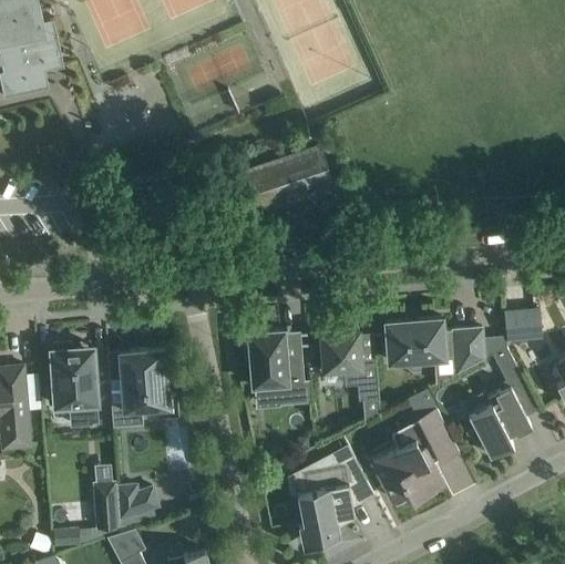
[(65,68),(55,19),(37,23),(31,0),(0,0),(0,50),(4,73),(0,74),(6,99),(51,89),(47,72),(65,68)]
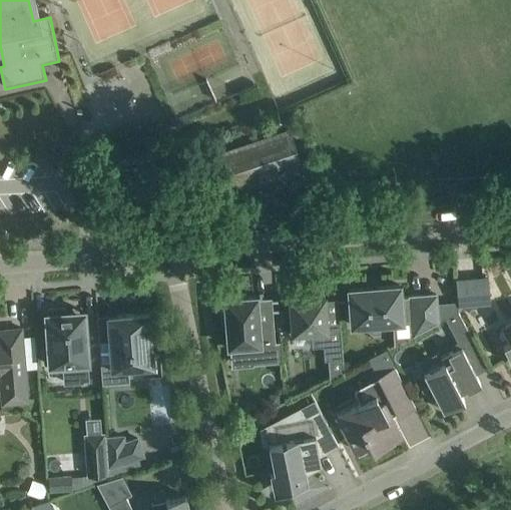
[(291,132),(221,155),(202,161),(215,200),(304,170),(298,151),(291,132)]
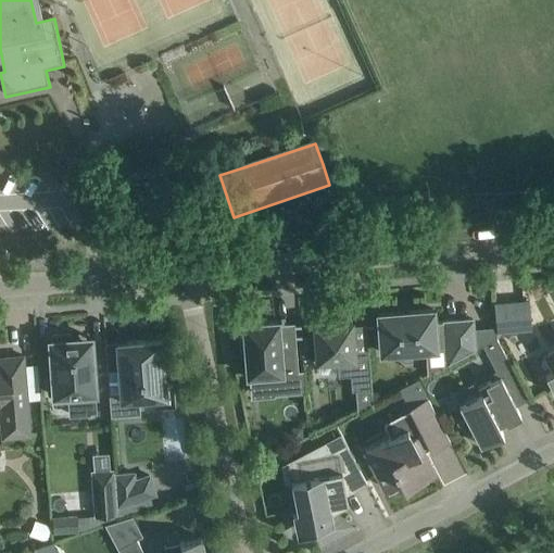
[(531,303),(495,305),(498,335),(533,332),(531,303)]
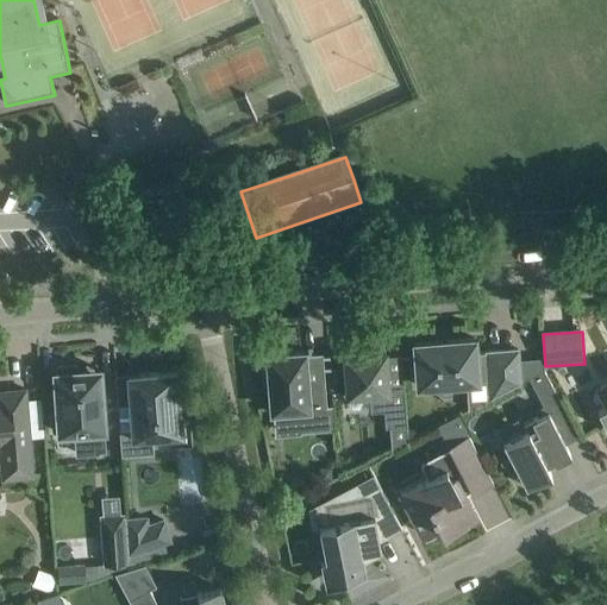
[(492,383),(493,402),(523,386),(520,363),(520,353),(477,355),(476,341),(417,346),(419,389),(480,384),(492,383)]
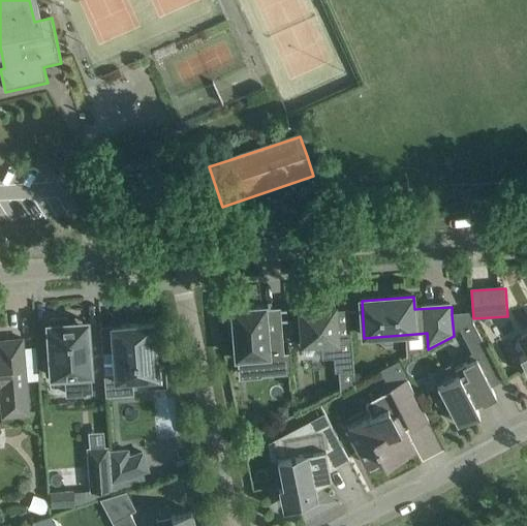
[(339,337),(336,303),(319,304),(319,309),(300,311),(303,347),(322,346),(323,361),(335,360),(336,374),(340,374),(342,394),(355,387),(351,336),(339,337)]
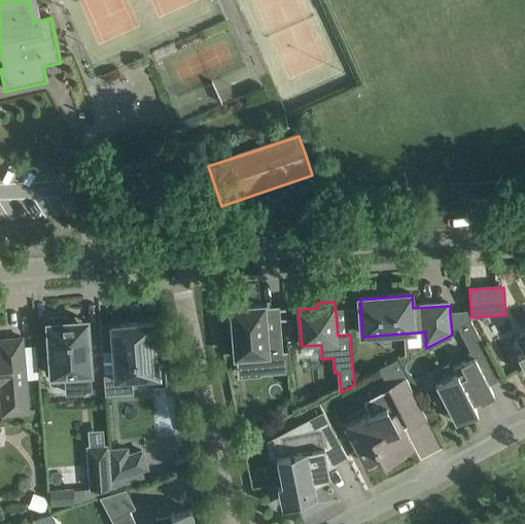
[(237,359),(255,357),(259,357),(260,377),(291,375),(289,353),(284,354),(282,330),(267,333),(265,307),(233,310),(234,323),(229,324),(230,341),(235,341),(237,359)]
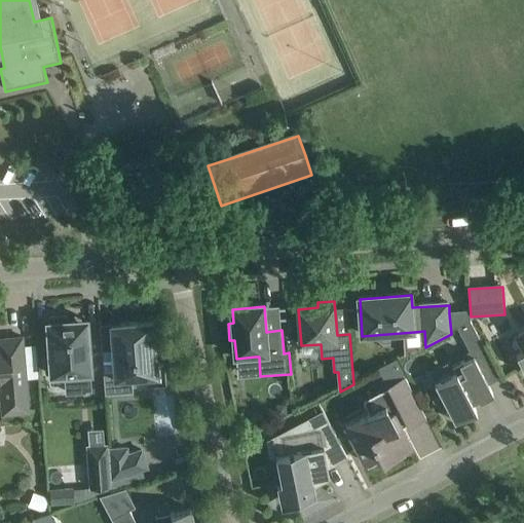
[(470,312),(449,313),(451,334),(458,330),(471,324),(470,312)]
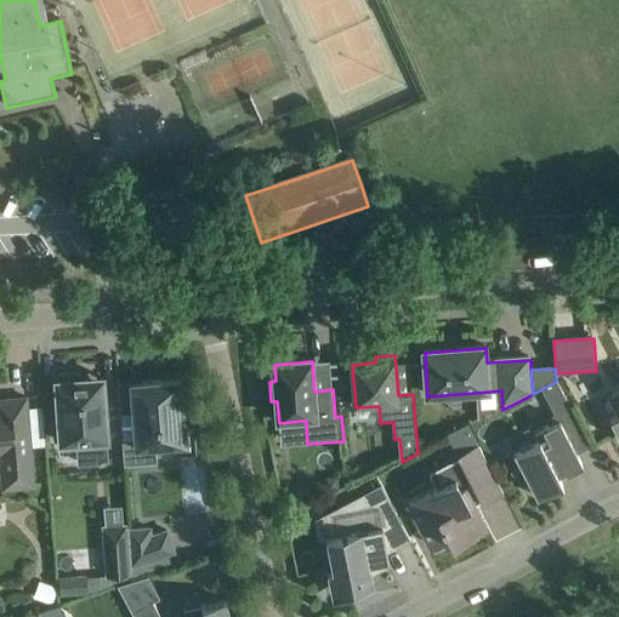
[(111,464),(104,381),(81,382),(80,377),(61,378),(62,383),(57,383),(61,423),(56,423),(57,443),(62,443),(62,446),(78,445),(79,468),(104,467),(103,464),(111,464)]
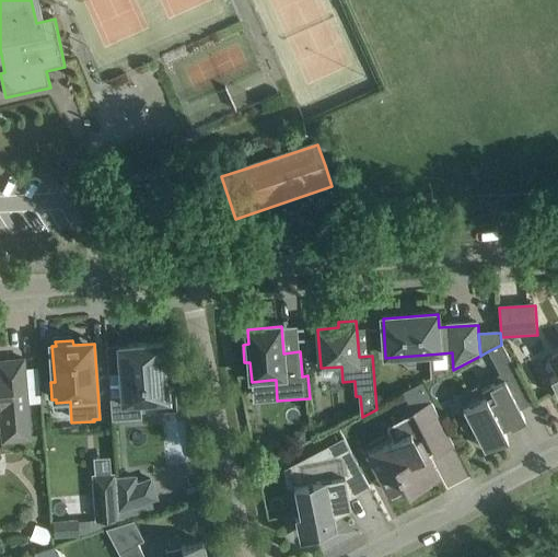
[(488,351),(501,376),(515,369),(502,344),(501,345),(488,351)]
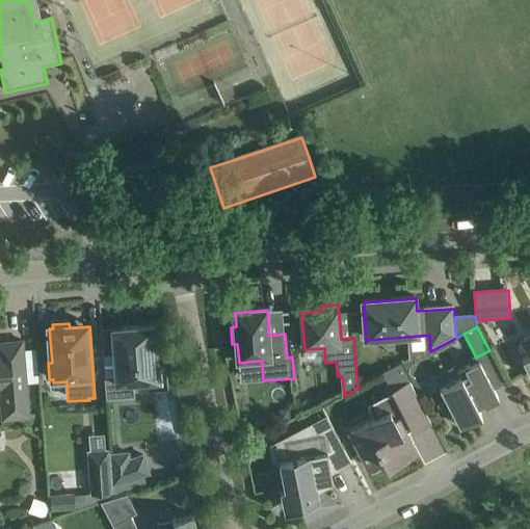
[(115,355),(104,356),(106,379),(117,378),(117,386),(160,381),(156,327),(113,331),(115,355)]
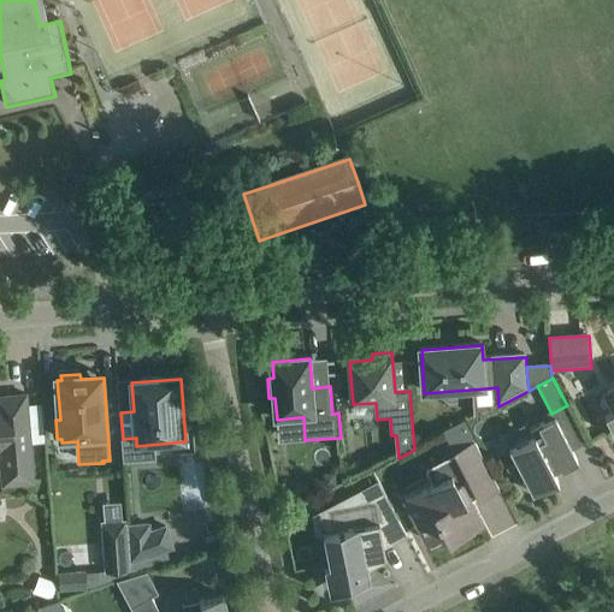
[(0,453),(1,455),(5,489),(36,487),(28,397),(9,399),(10,406),(0,406),(0,453)]
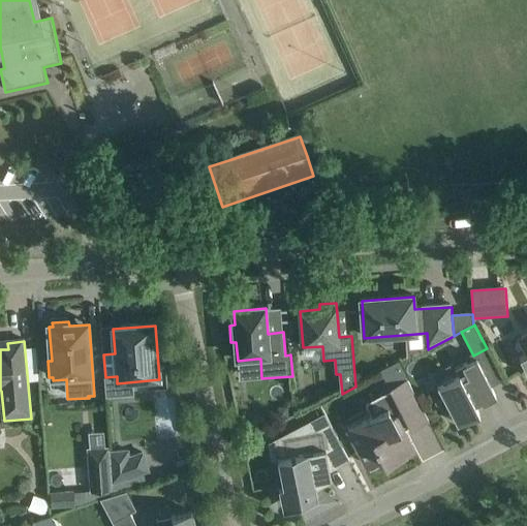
[(438,388),(444,400),(437,404),(436,403),(435,404),(447,418),(448,416),(447,415),(452,414),(458,427),(481,415),(476,406),(482,404),(483,406),(498,399),(477,361),(456,372),(459,377),(438,388)]
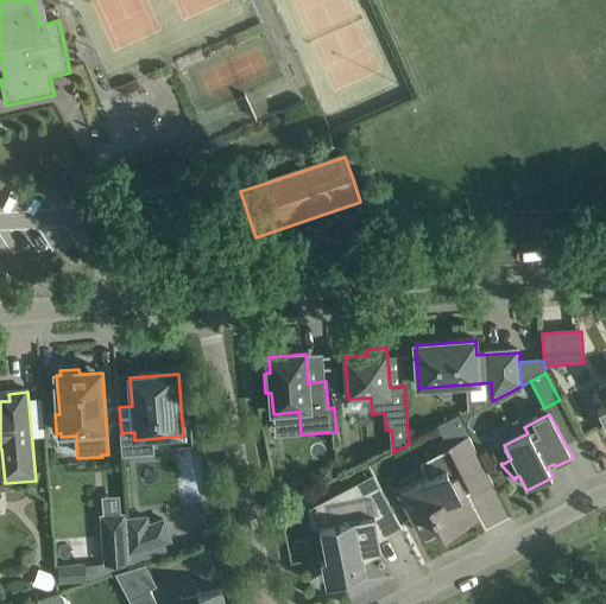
[(402,496),(423,536),(441,527),(444,533),(477,516),(464,493),(471,488),(474,495),(494,485),(471,439),(450,449),(459,466),(402,496)]
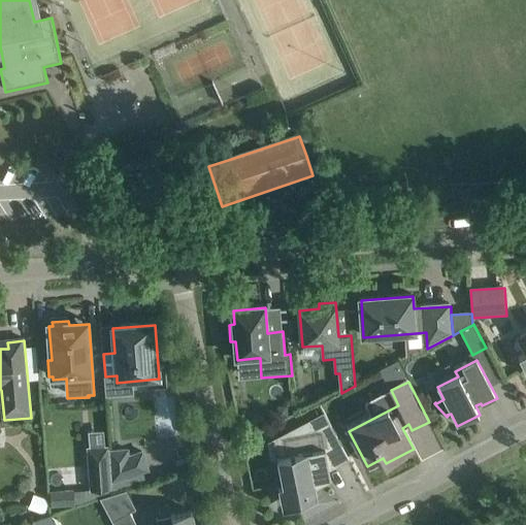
[(278,490),(284,513),(300,503),(319,500),(316,488),(332,480),(330,472),(351,462),(331,425),(330,426),(314,429),(311,426),(285,441),(288,458),(277,460),(283,487),(278,490)]
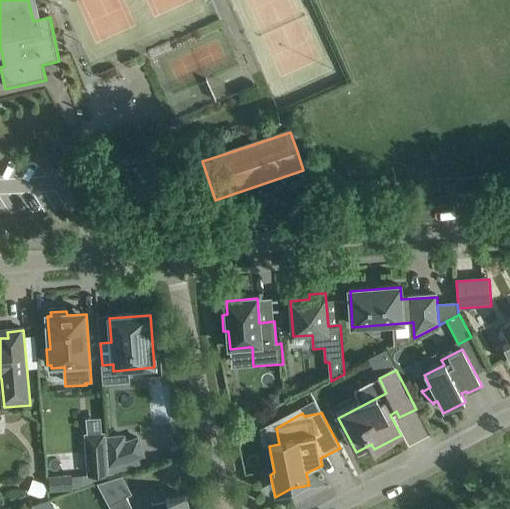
[(87,437),(90,477),(110,475),(107,440),(107,436),(87,437)]
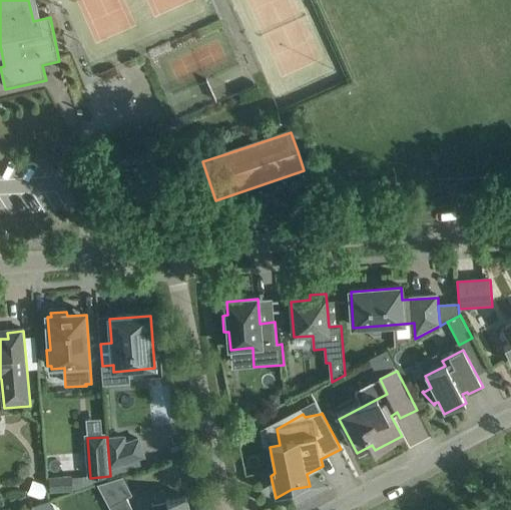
[(107,441),(109,470),(145,458),(139,441),(126,446),(125,439),(107,441)]
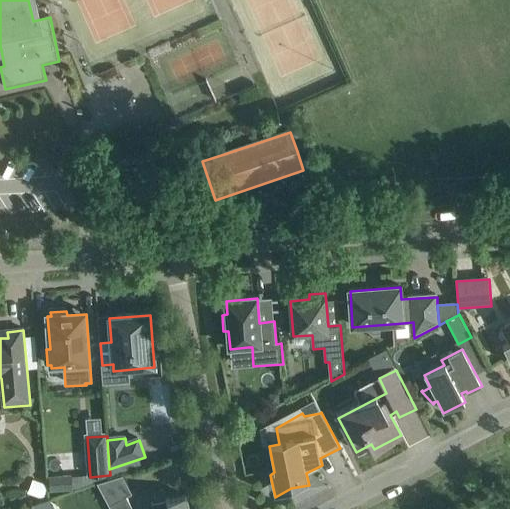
[(51,478),(51,493),(75,492),(74,477),(51,478)]
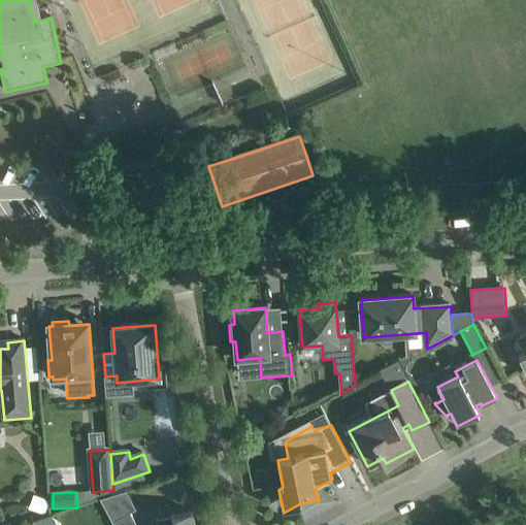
[(41,499),(37,511),(47,514),(52,502),(41,499)]
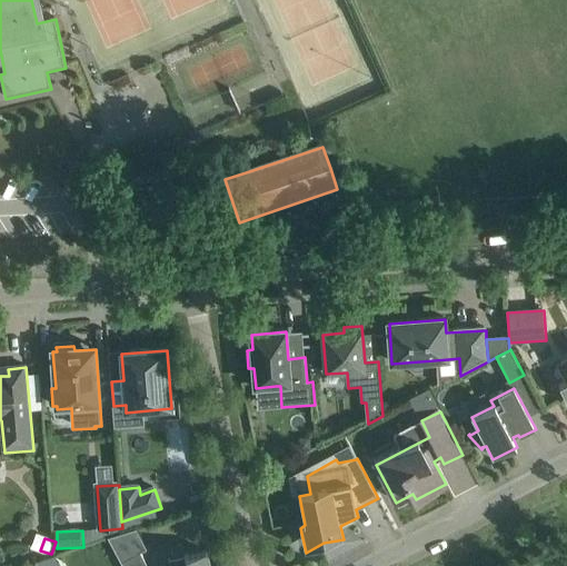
[(147,565),(141,555),(122,565),(209,565),(207,554),(186,558),(187,565),(147,565)]
